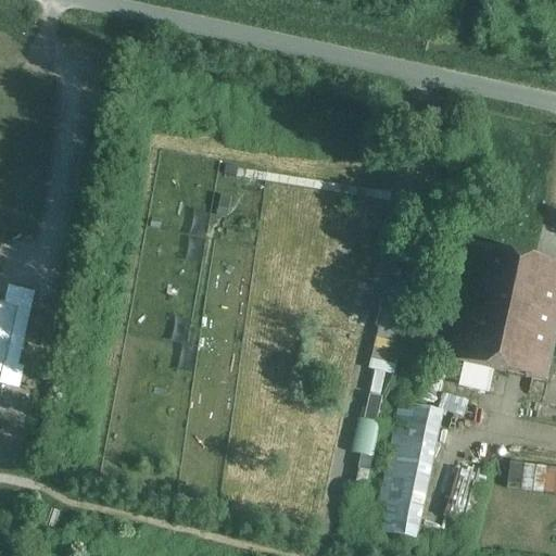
[(555,357),(552,356),(555,338),(555,264),(472,245),(447,358),(531,379),(523,417),(555,424),(555,357)]
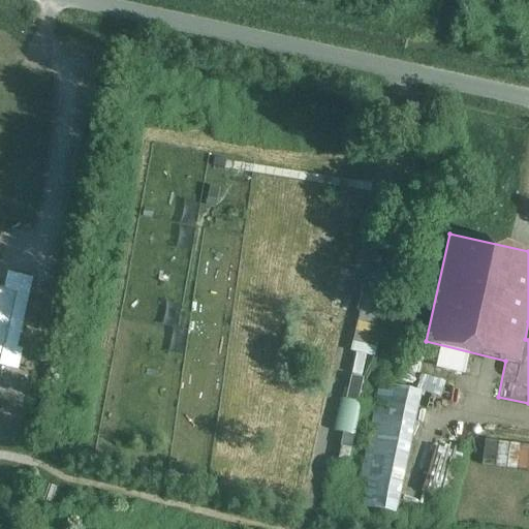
[(3,292),(0,290),(0,360),(0,361),(0,362),(0,369),(18,373),(23,352),(18,351),(33,282),(7,276),(3,292)]
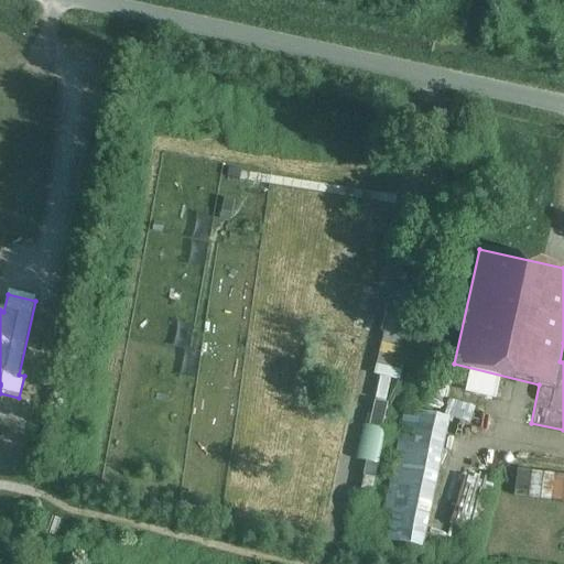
[(382,342),(375,373),(401,379),(409,347),(382,342)]
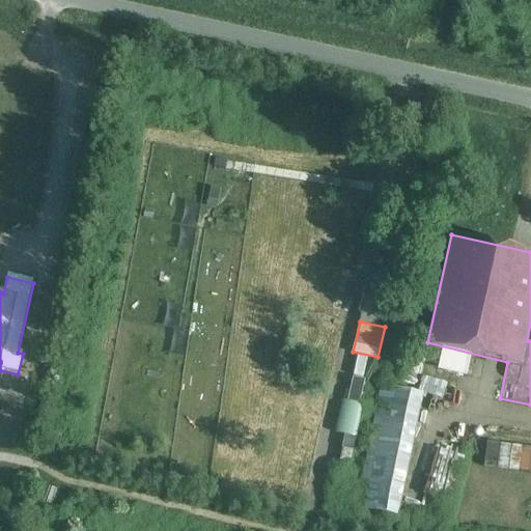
[(353,375),(350,398),(363,400),(366,378),(353,375)]
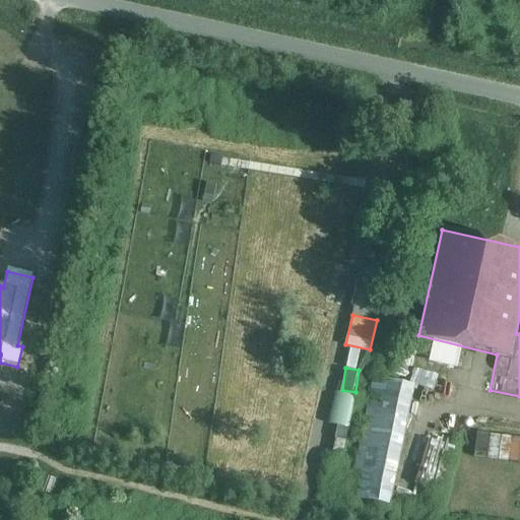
[(416,369),(412,384),(435,390),(439,374),(416,369)]
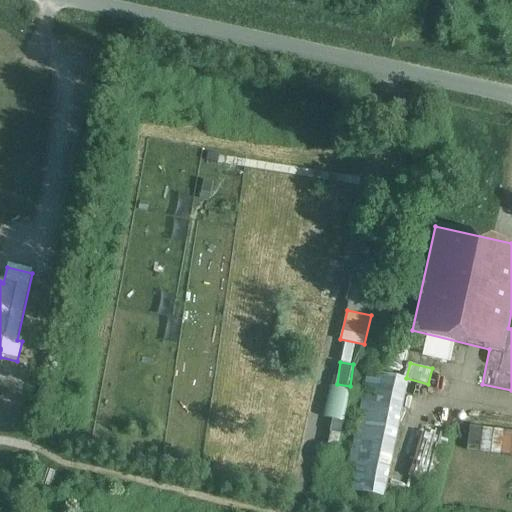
[(404,380),(374,373),(349,494),(378,500),(404,380)]
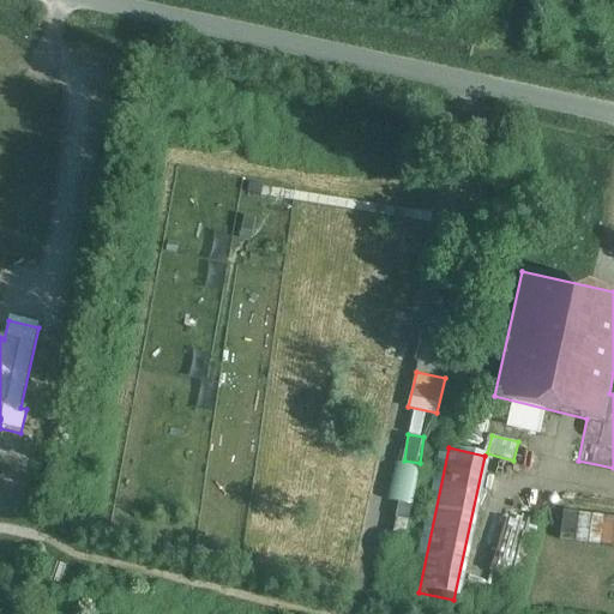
[(389,499),(398,501),(392,530),(407,533),(420,465),(397,461),(389,499)]
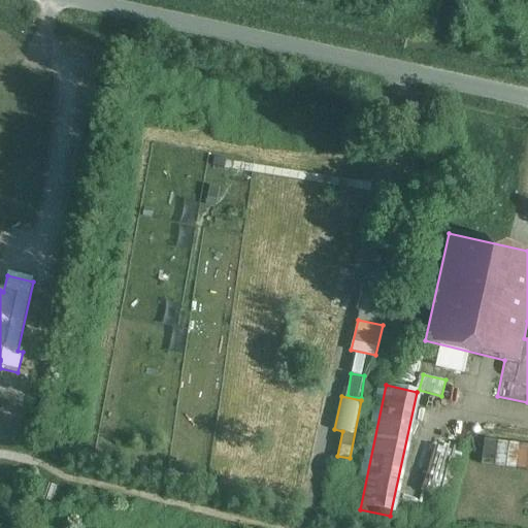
[(441,435),(439,444),(432,443),(423,492),(446,496),(457,438),(441,435)]
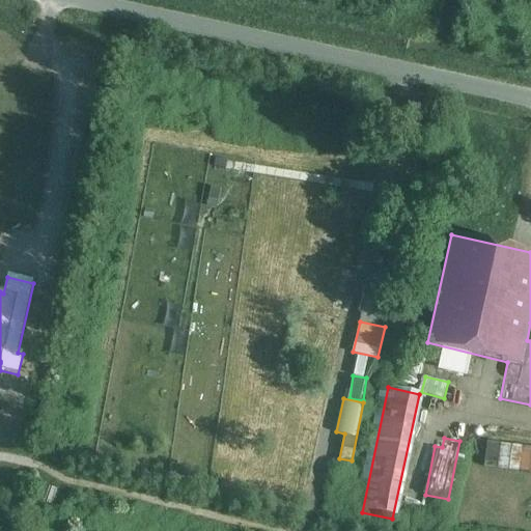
[(530,445),(490,440),(485,465),(530,471),(530,445)]
